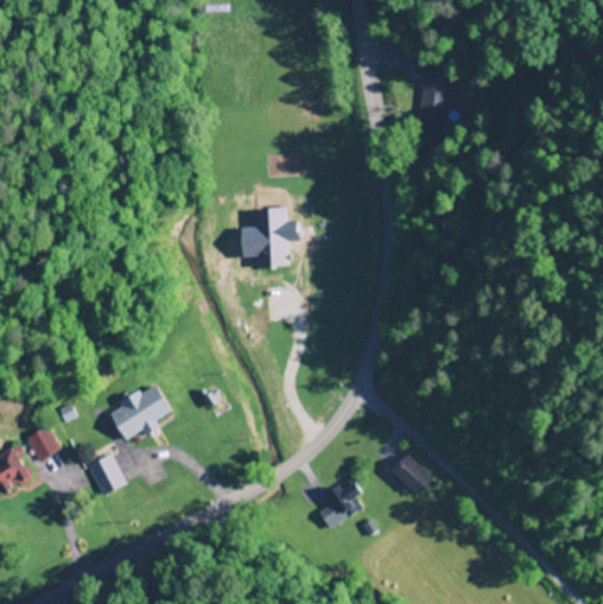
[(448,129),(459,71),(430,67),(418,124),(448,129)]
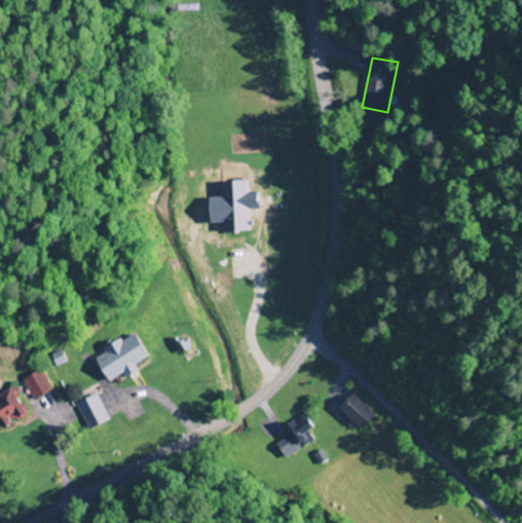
[(107,382),(138,368),(135,363),(148,356),(136,330),(92,351),(107,382)]
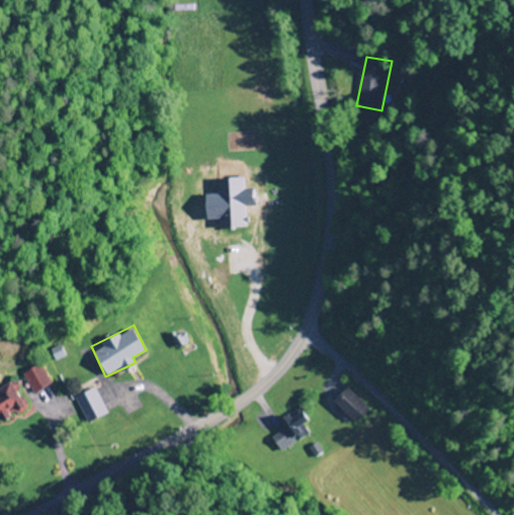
[(49,382),(39,363),(26,369),(35,389),(49,382)]
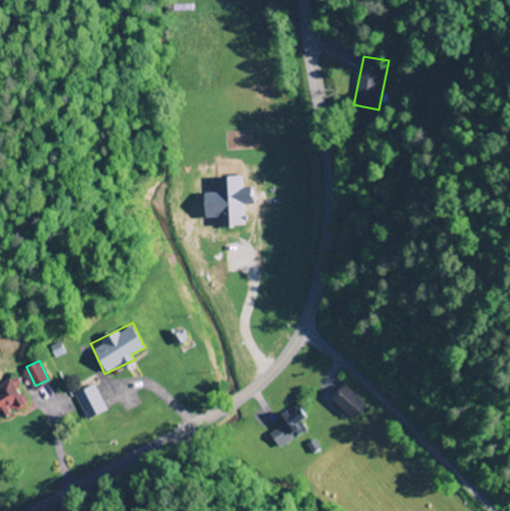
[(0,419),(24,401),(6,376),(0,380),(0,419)]
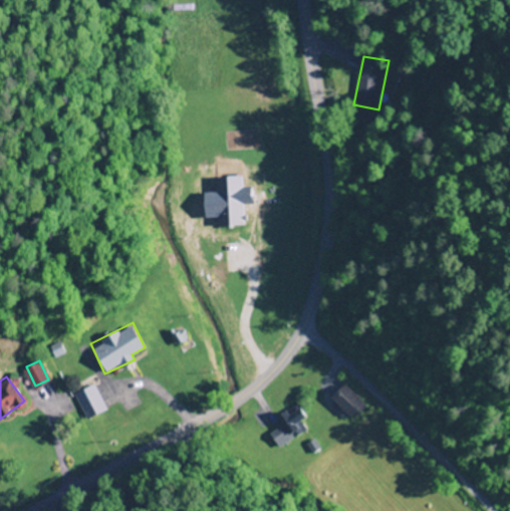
[(75,391),(86,419),(107,411),(96,382),(75,391)]
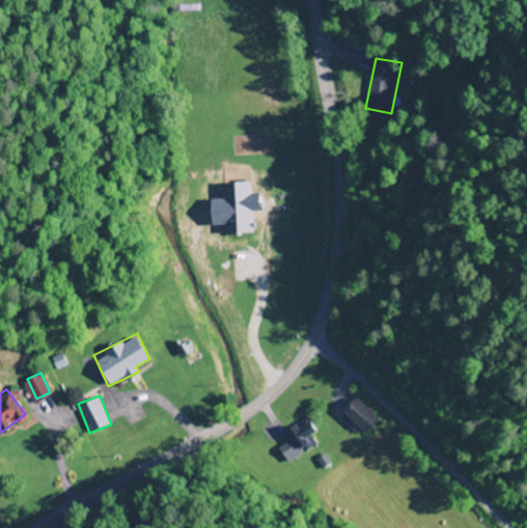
[(375,422),(347,403),(339,414),(367,434),(375,422)]
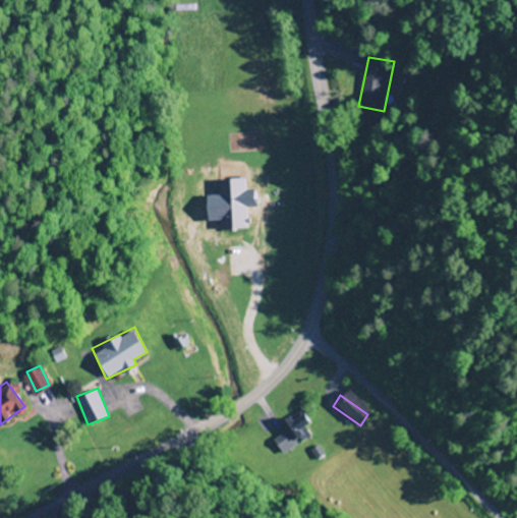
[(301,442),(318,424),(301,409),(285,426),(301,442)]
